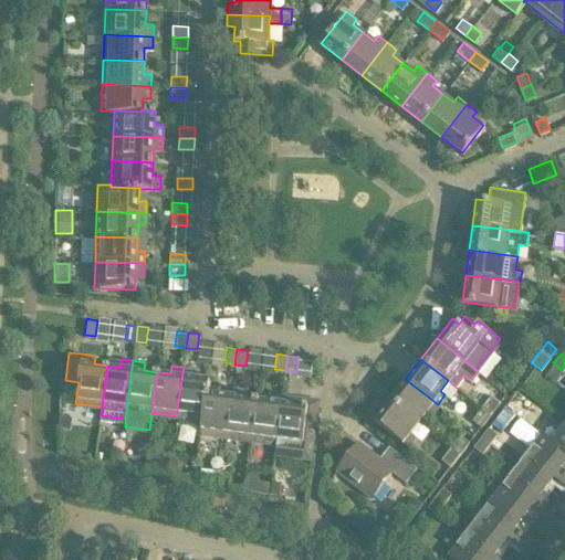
[(176,415),(201,419),(203,420),(207,392),(208,391),(209,379),(195,377),(196,369),(184,367),(176,415)]
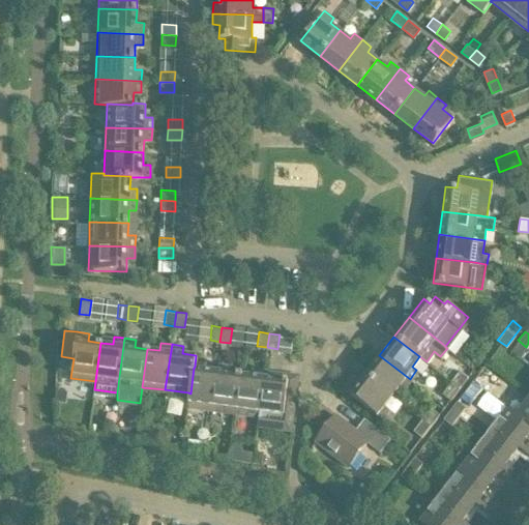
[(410,379),(379,355),(364,374),(390,394),(398,384),(403,387),(410,379)]
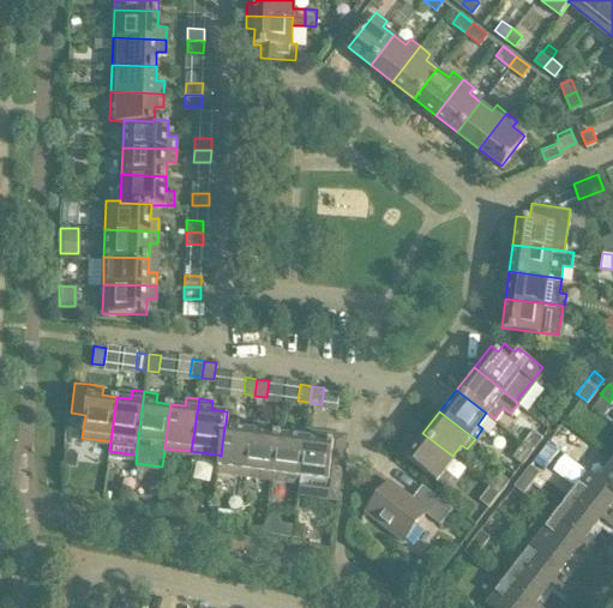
[(221,456),(218,455),(216,469),(245,473),(252,420),(239,419),(238,427),(226,425),(224,426),(221,456)]
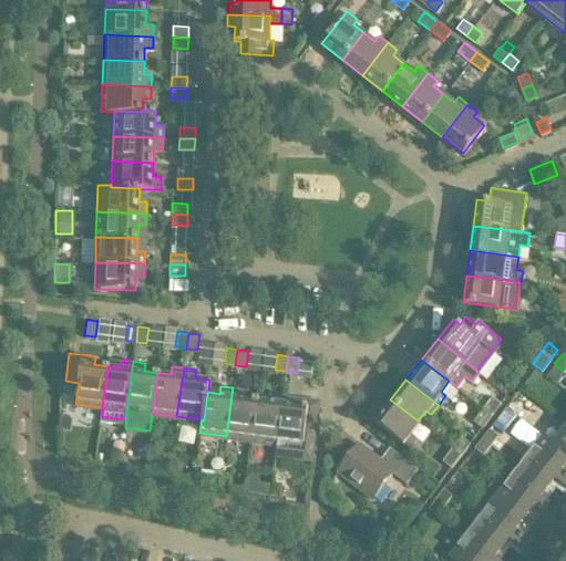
[(233,387),(226,436),(251,439),(257,398),(244,397),(245,390),(233,387)]
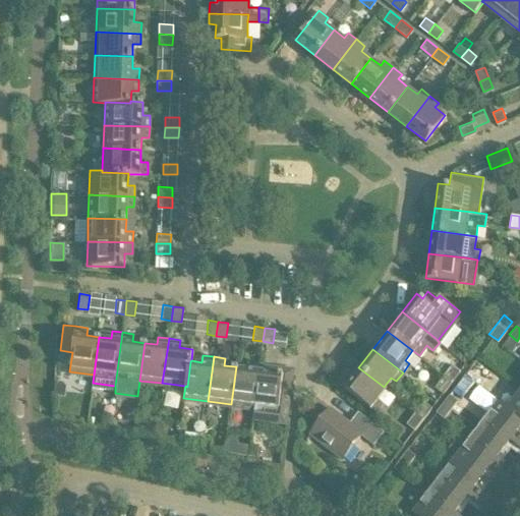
[(236,366),(231,404),(253,407),(260,362),(248,361),(248,368),(236,366)]
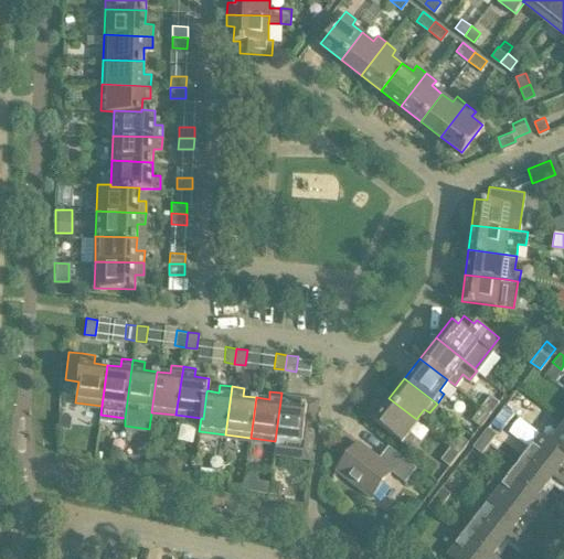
[(275,441),(276,441),(275,451),(309,455),(310,440),(312,440),(317,405),(293,402),(294,394),(282,393),(275,441)]
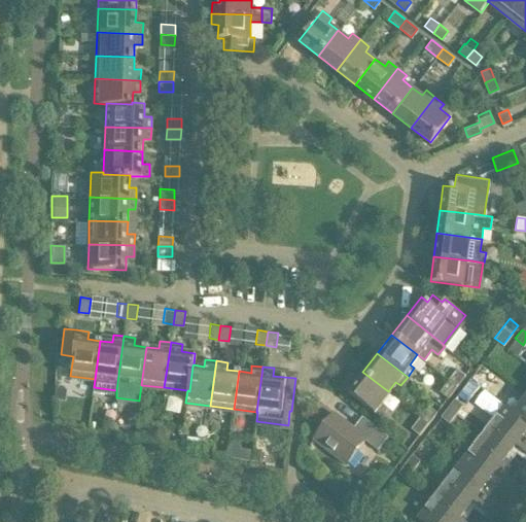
[(447,378),(456,384),(464,373),(456,367),(447,378)]
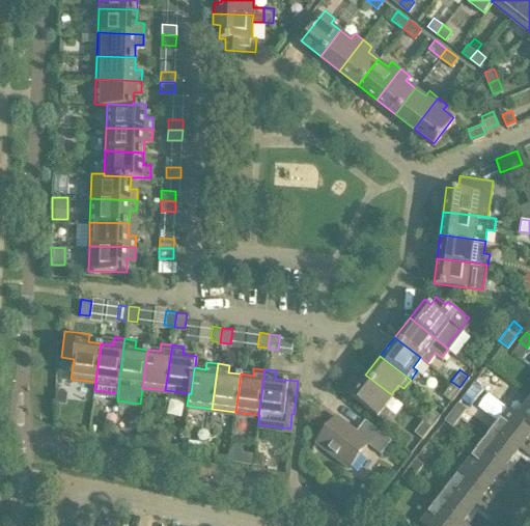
[(391,394),(365,375),(351,394),(381,418),(388,408),(384,405),(391,394)]
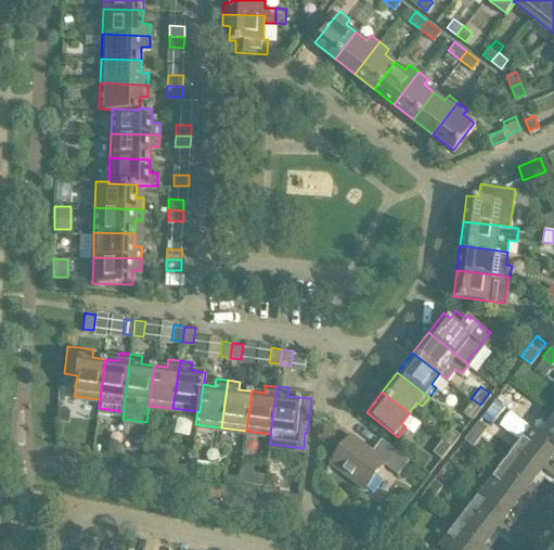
[(480,405),(471,398),(462,410),(471,417),(480,405)]
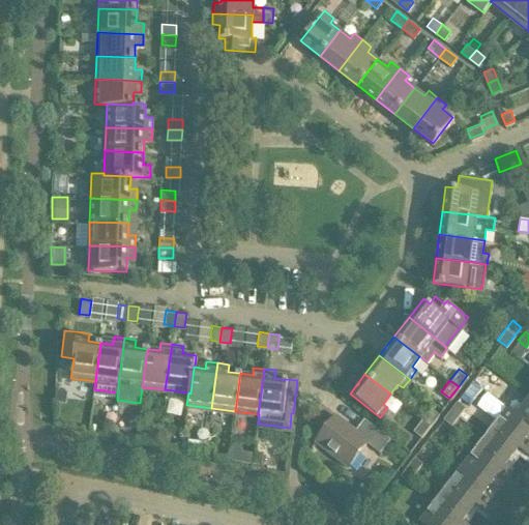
[(55,387),(55,391),(65,394),(67,383),(55,381),(55,387)]
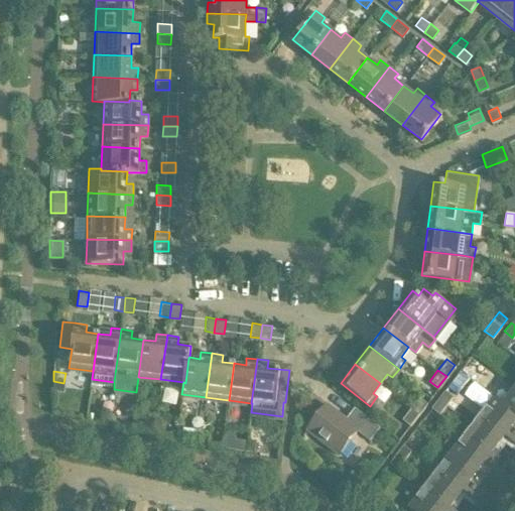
[(459,371),(449,382),(458,389),(468,377),(459,371)]
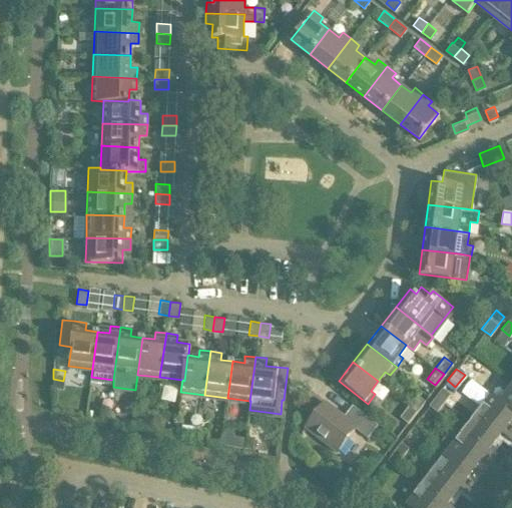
[(52,400),(52,403),(52,404),(64,405),(65,384),(53,383),(53,385),(52,400)]
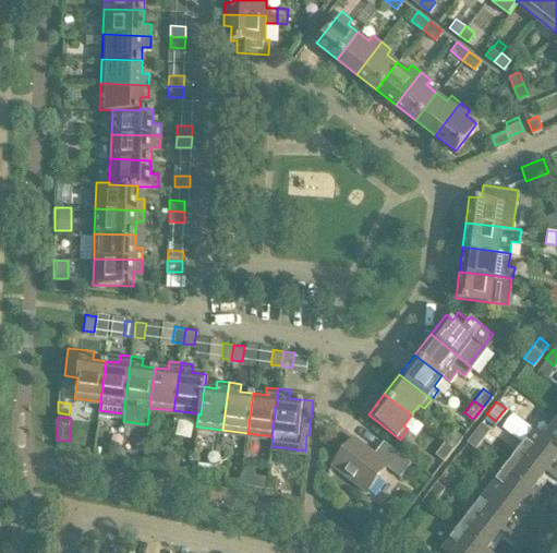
[(556,418),(544,434),(542,437),(556,448),(556,418)]
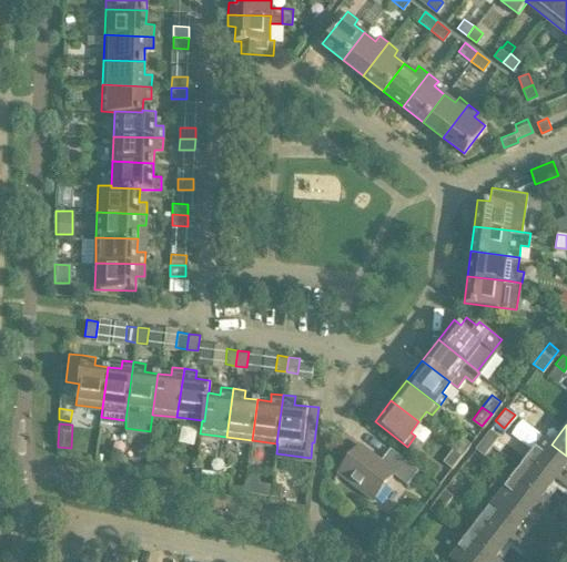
[(483,438),(492,445),(498,435),(490,428),(483,438)]
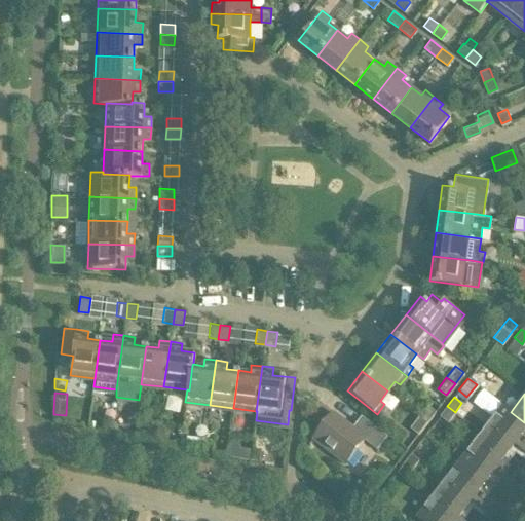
[(503,402),(459,459),(486,480),(494,469),(501,475),(509,466),(501,460),(514,444),(521,449),(524,444),(524,438),(521,435),(524,429),(524,422),(511,412),(513,409),(503,402)]
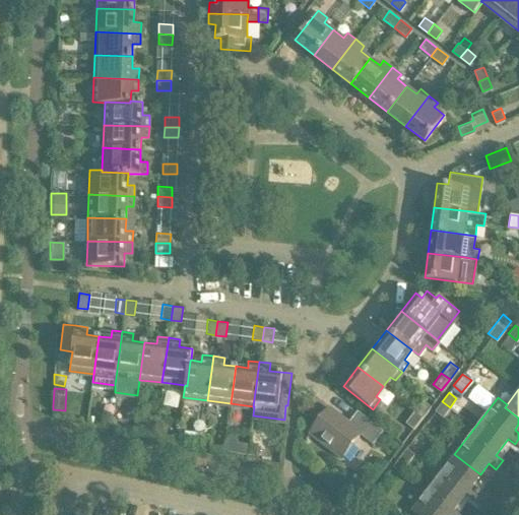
[(413,409),(422,415),(430,404),(422,398),(413,409)]
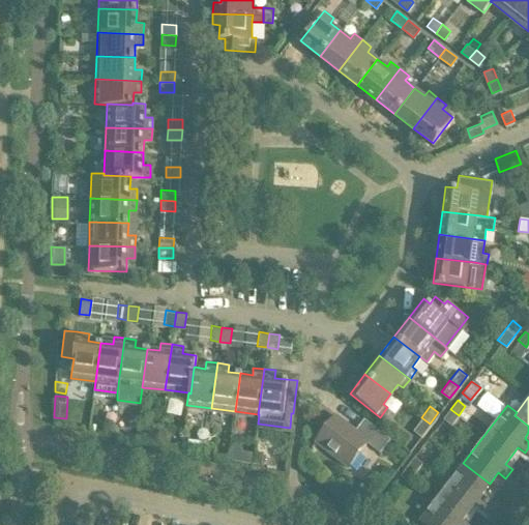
[(459,415),(450,409),(443,418),(451,425),(459,415)]
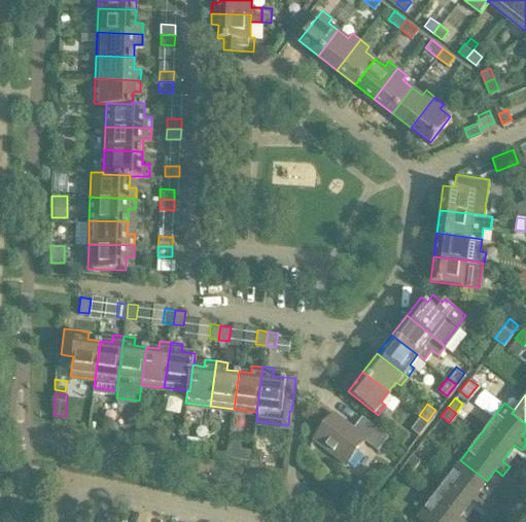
[(376,448),(387,435),(360,414),(352,425),(332,411),(312,437),(345,462),(363,438),(376,448)]
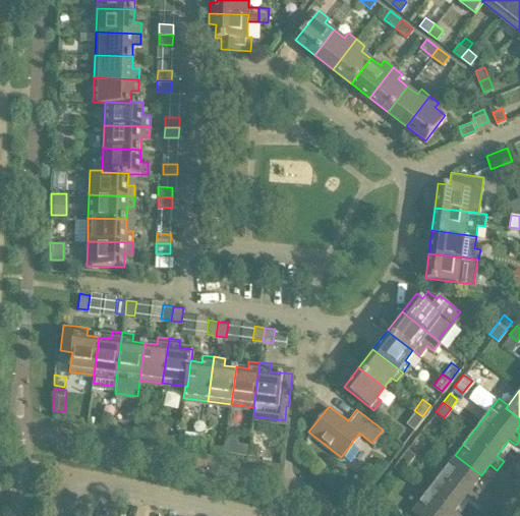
[(422,416),(414,410),(405,421),(413,427),(422,416)]
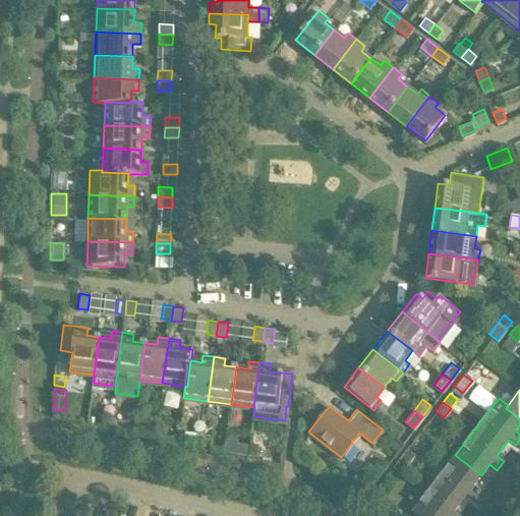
[(407,447),(400,456),(408,462),(415,453),(407,447)]
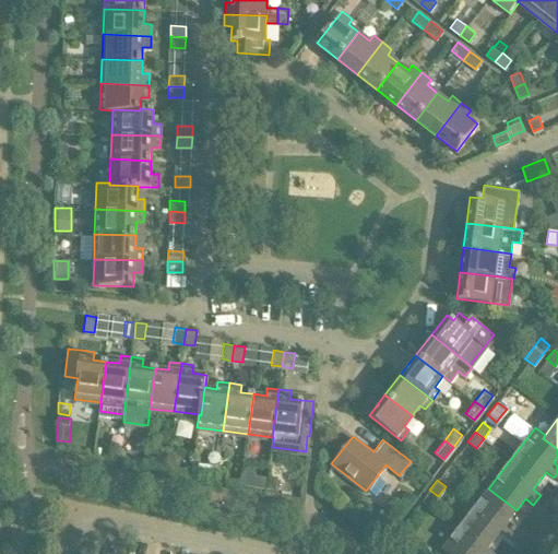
[(517,510),(488,488),(442,547),(449,553),(494,553),(487,549),(500,531),(509,537),(515,528),(508,521),(517,510)]
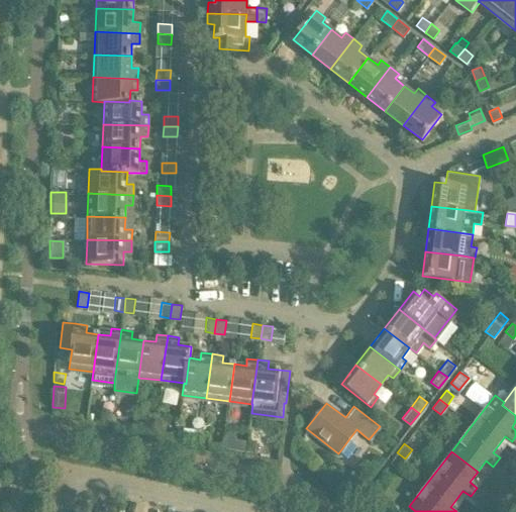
[(405,458),(397,452),(390,461),(398,467),(405,458)]
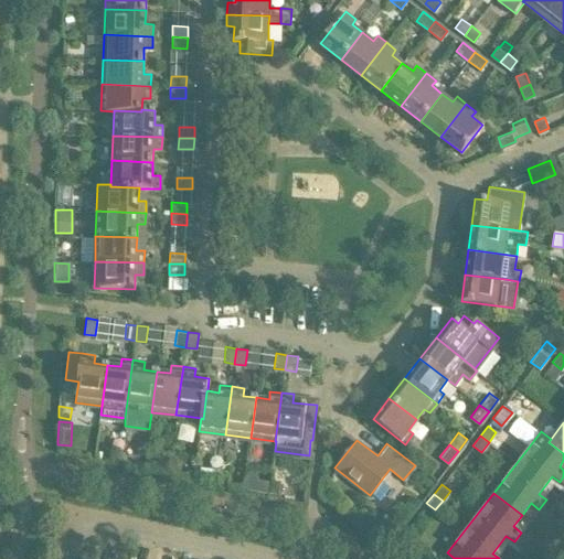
[(529,538),(523,546),(534,554),(538,549),(536,545),(529,538)]
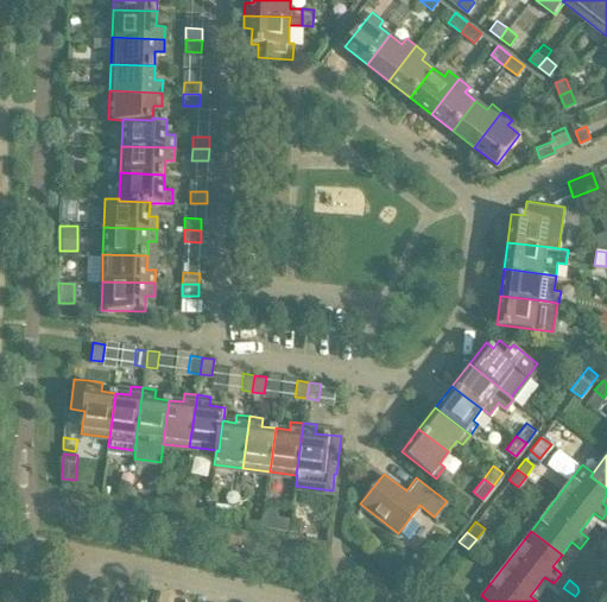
[(563,588),(562,590),(558,595),(566,601),(571,601),(575,596),(563,588)]
